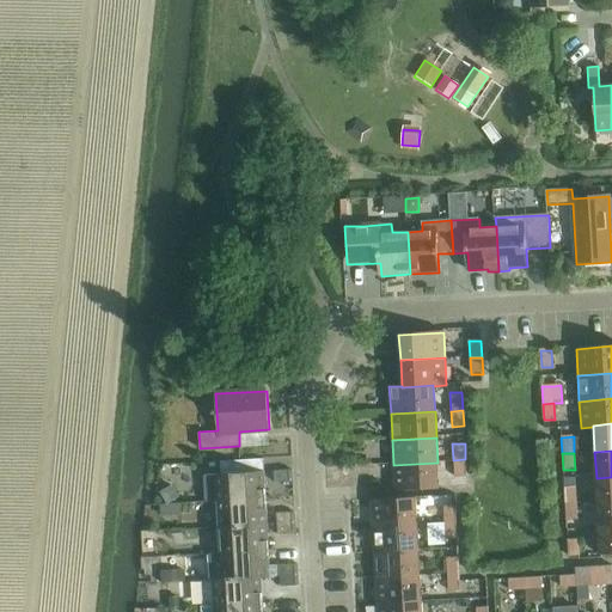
[(206,501),(219,501),(219,502),(267,500),(264,471),(264,472),(263,459),(221,461),(222,475),(204,476),(206,501)]
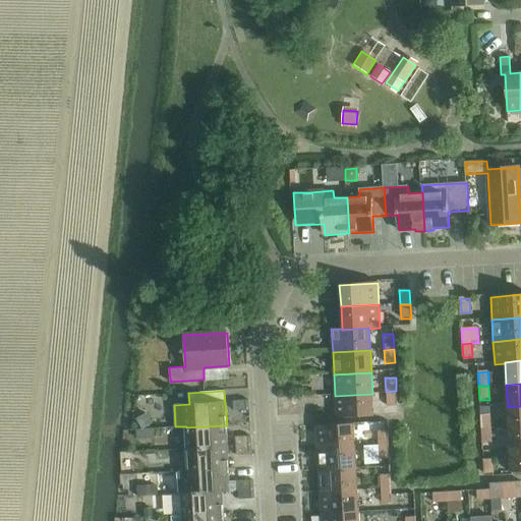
[(387,406),(397,405),(396,391),(386,392),(387,406)]
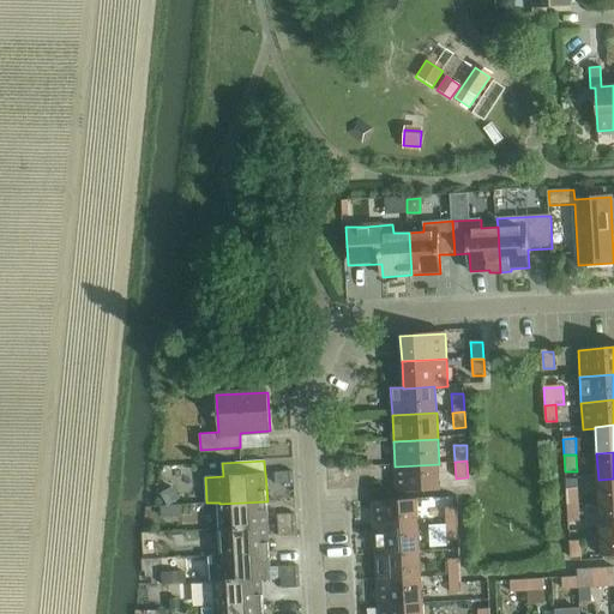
[(440,492),(439,464),(395,467),(396,494),(440,492)]
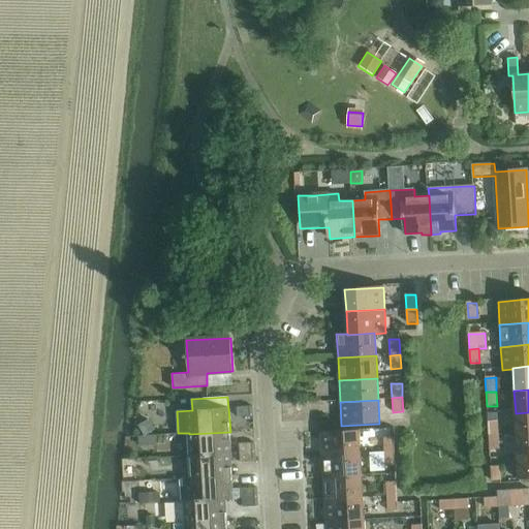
[(253,415),(252,406),(238,407),(238,416),(253,415)]
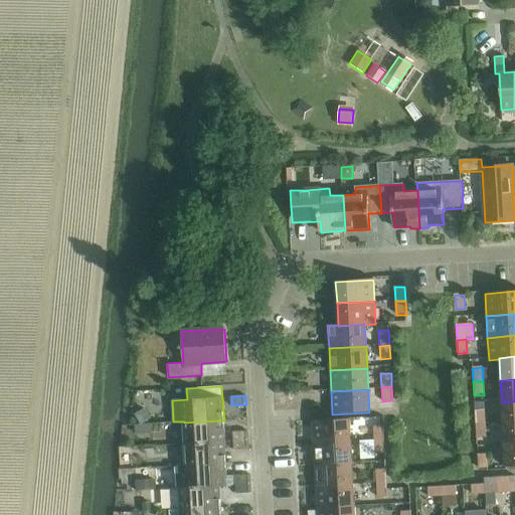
[(475,411),(485,410),(485,401),(475,402),(475,411)]
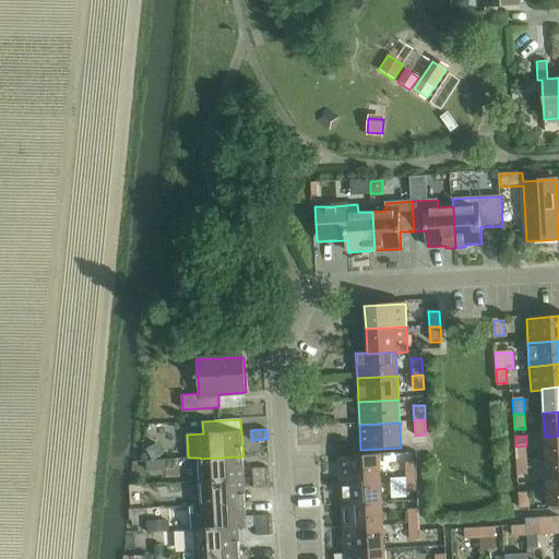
[(558,459),(558,436),(545,437),(546,460),(558,459)]
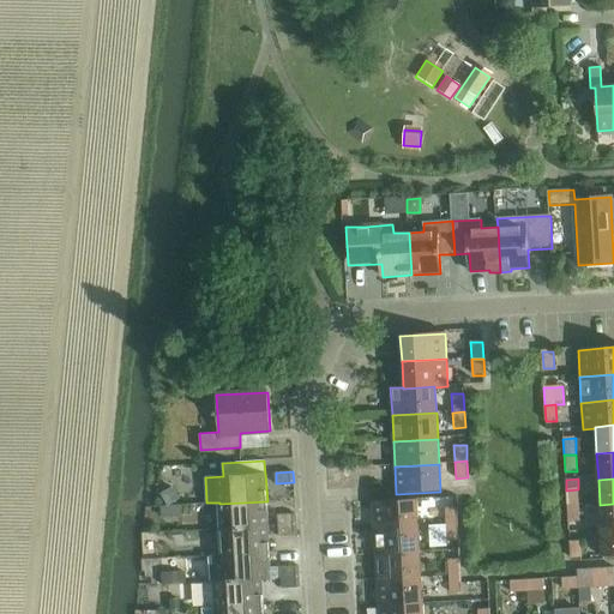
[(566,491),(567,507),(579,506),(578,489),(566,491)]
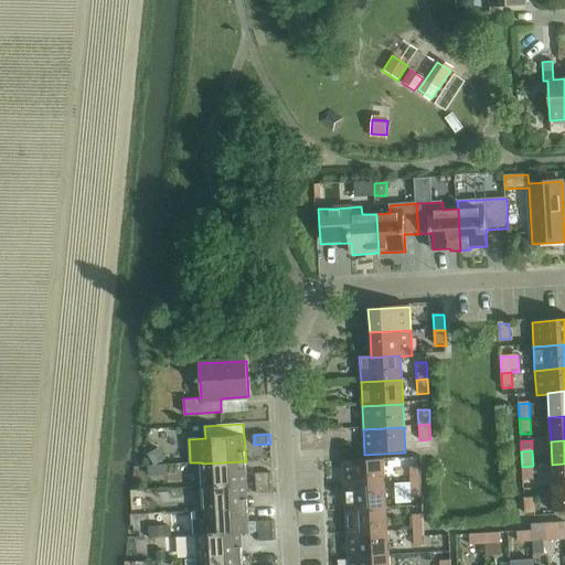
[(386,484),(385,460),(343,462),(344,487),(386,484)]
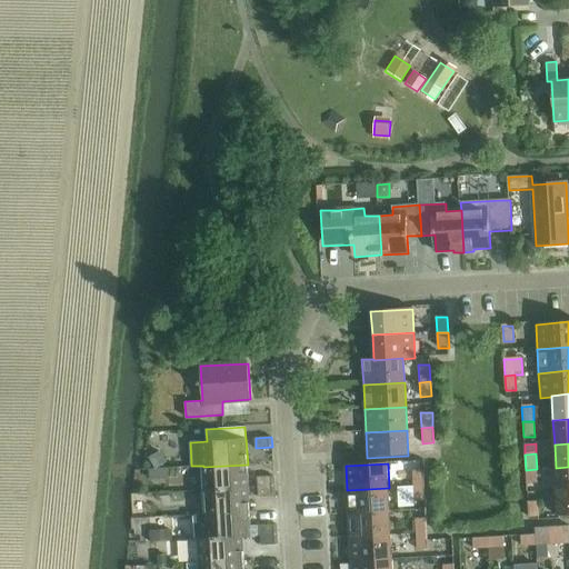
[(248,465),(203,467),(206,491),(249,489),(248,465)]
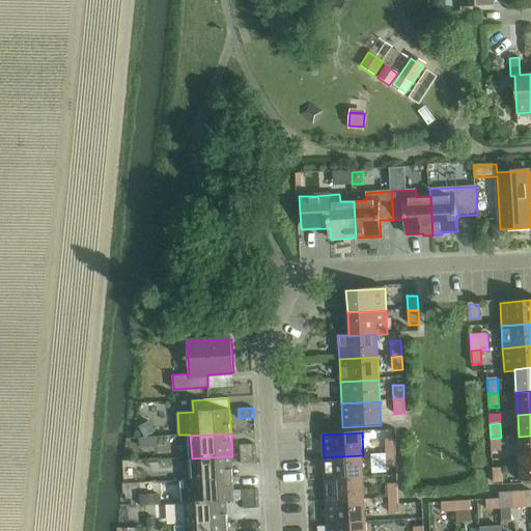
[(530,457),(530,436),(519,437),(520,458),(530,457)]
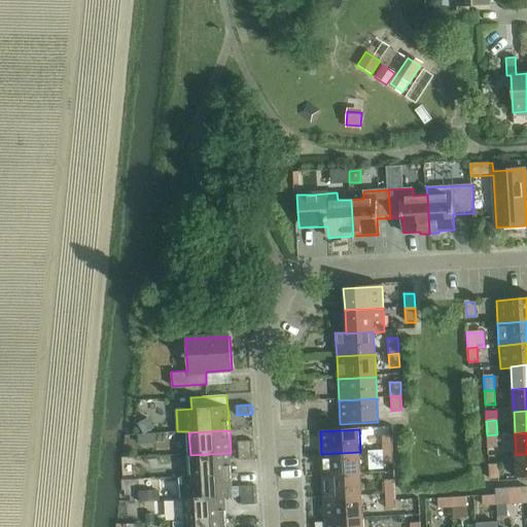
[(488,450),(498,449),(497,434),(487,435),(488,450)]
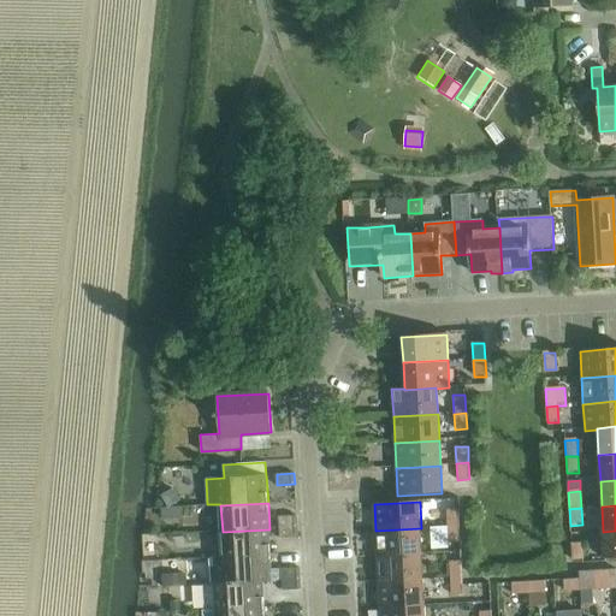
[(449,510),(450,527),(462,526),(461,510),(449,510)]
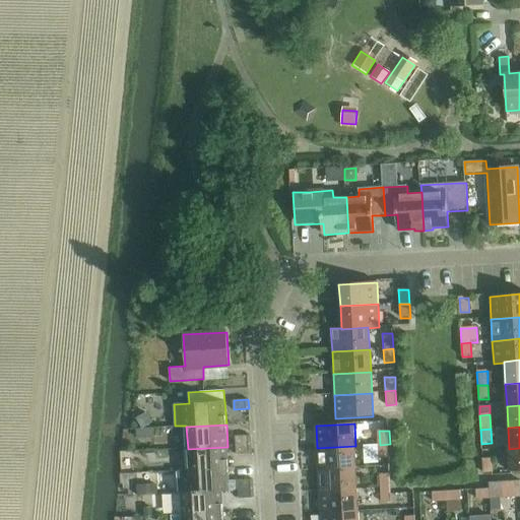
[(237,446),(251,445),(250,436),(236,437),(237,446)]
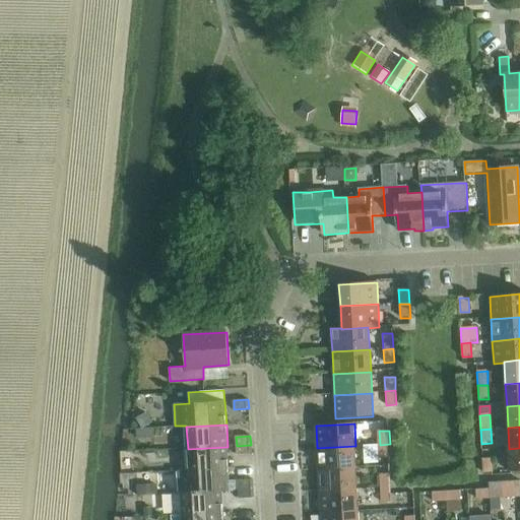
[(390,458),(390,444),(380,445),(380,459),(390,458)]
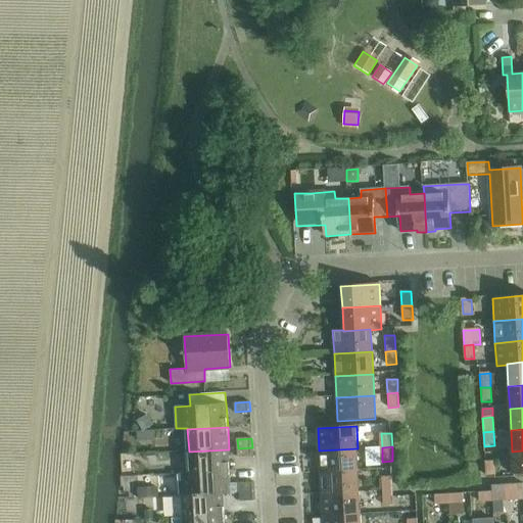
[(252,447),(238,448),(238,457),(253,456),(252,447)]
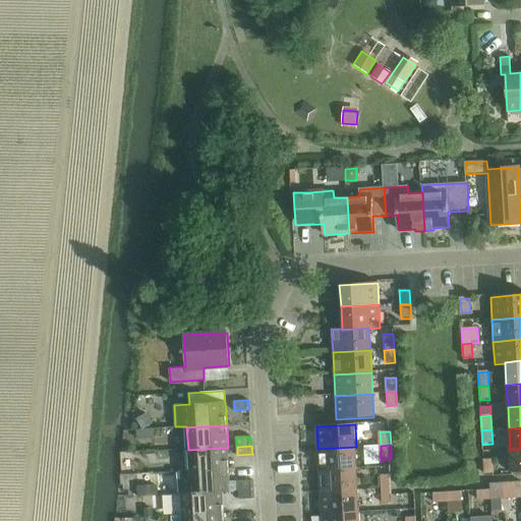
[(357,469),(356,447),(317,449),(320,471),(357,469)]
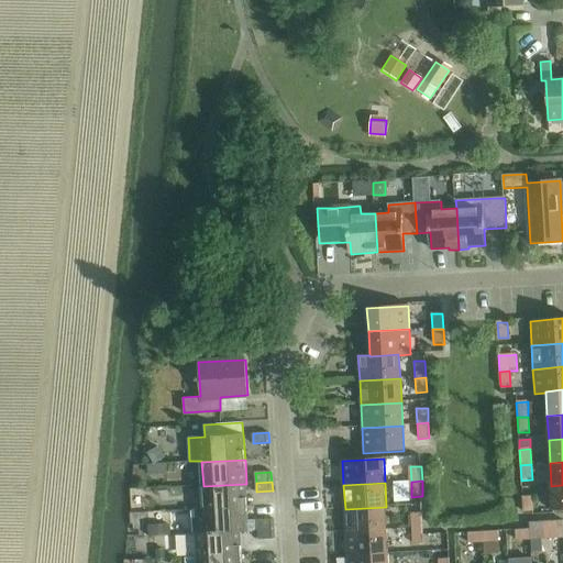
[(203,486),(205,508),(205,510),(247,508),(246,484),(203,486)]
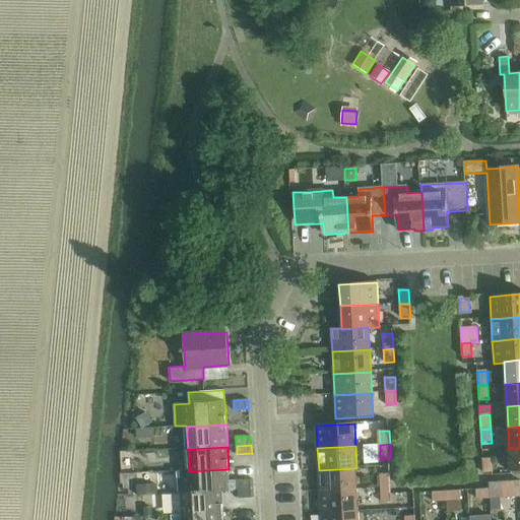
[(519,471),(519,448),(509,449),(511,472),(519,471)]
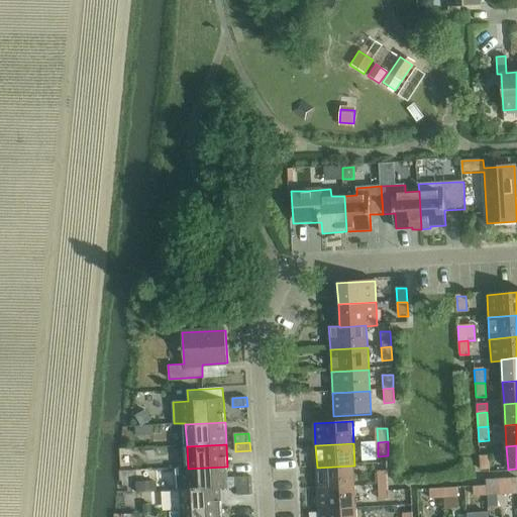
[(480,471),(491,471),(490,456),(479,457),(480,471)]
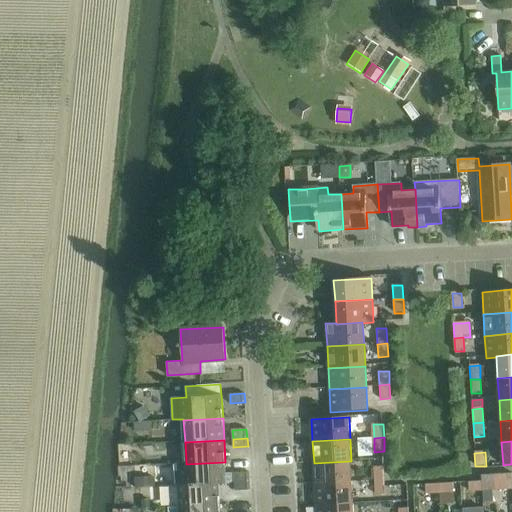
[(352,482),(351,461),(314,463),(315,484),(352,482)]
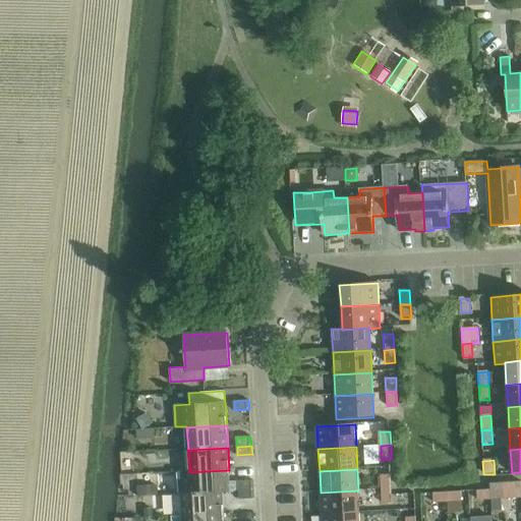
[(223,491),(239,490),(253,489),(253,480),(230,481),(229,470),(189,472),(189,470),(178,471),(179,494),(222,490),(223,491)]
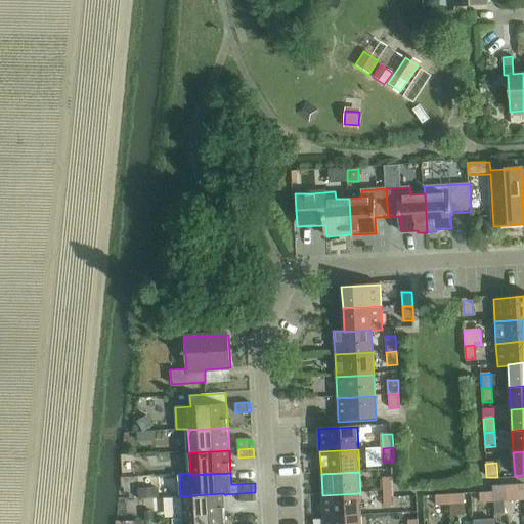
[(384,477),(385,492),(395,491),(394,477),(384,477)]
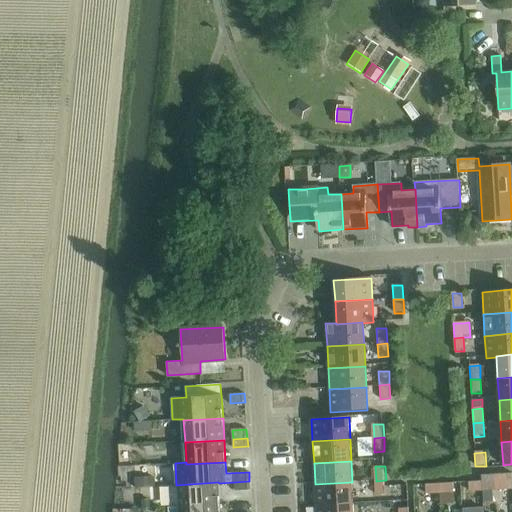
[(511,473),(482,476),(482,482),(483,490),(511,488),(511,473)]
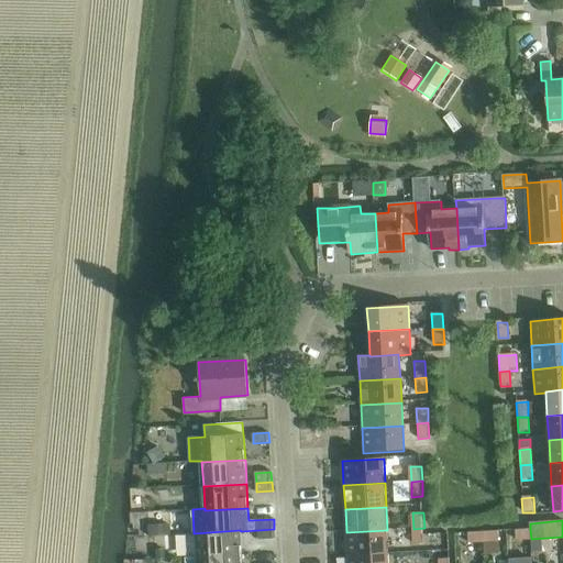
[(170,534),(169,525),(147,526),(148,536),(170,534)]
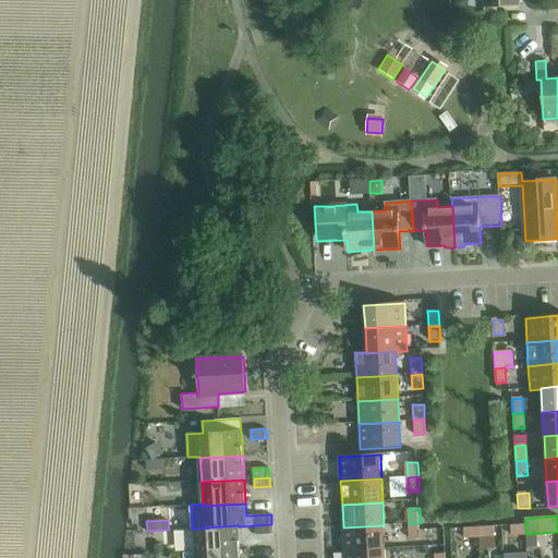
[(422,538),(421,523),(410,524),(411,540),(422,538)]
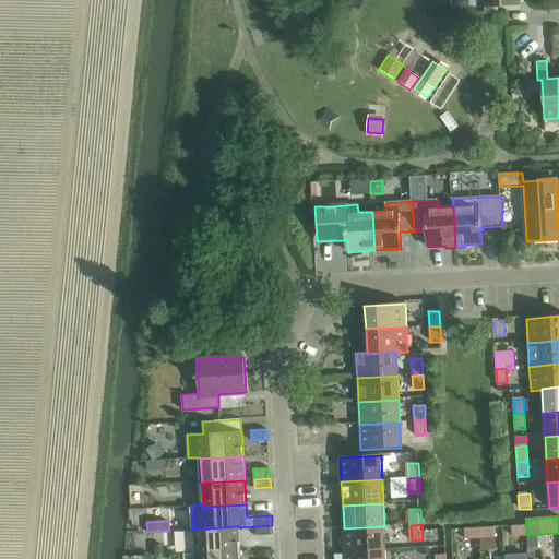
[(272,525),(257,526),(258,535),(273,535),(272,525)]
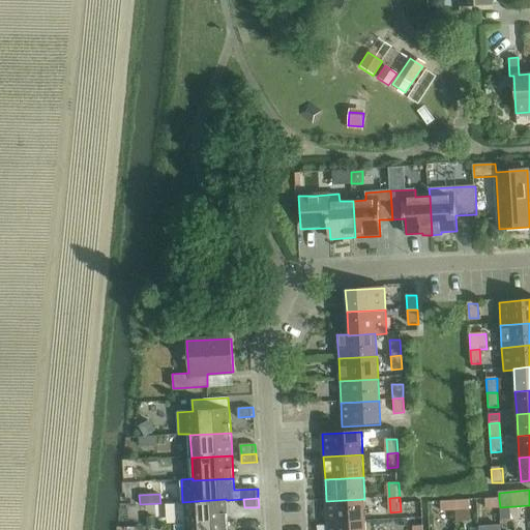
[(182,502),(175,502),(176,525),(186,525),(228,522),(227,500),(226,499),(182,502)]
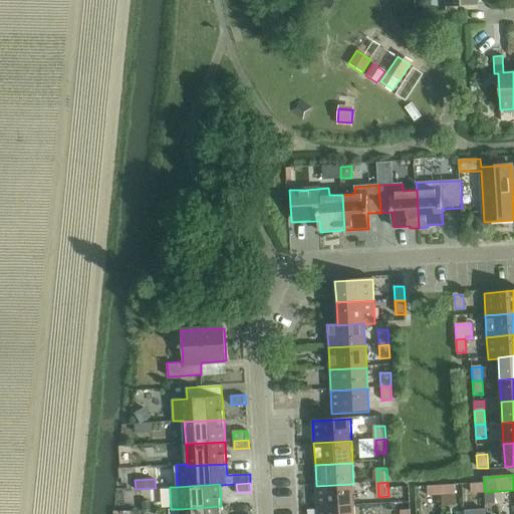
[(355,506),(353,484),(316,486),(317,508),(355,506)]
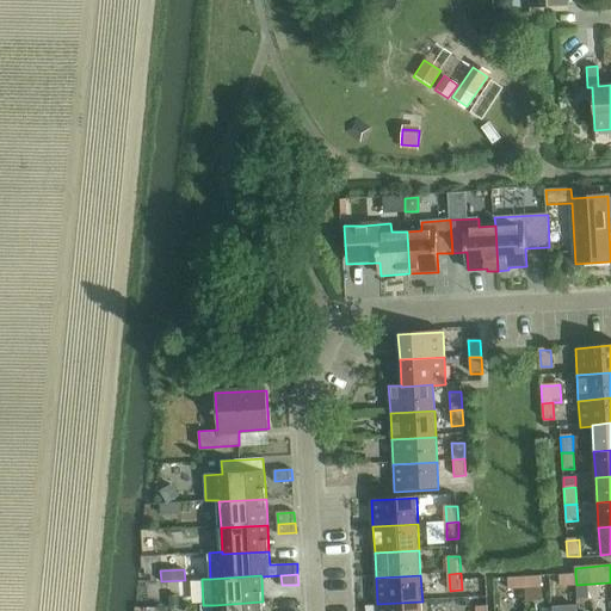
[(575,575),(559,576),(560,586),(576,585),(575,575)]
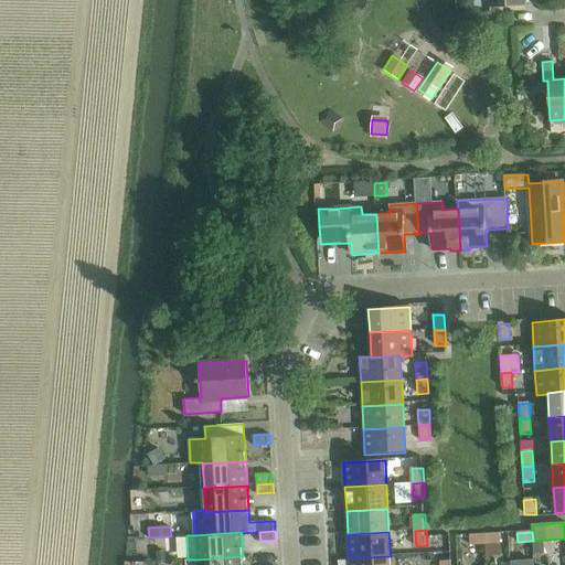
[(486,545),(500,544),(500,534),(486,535),(486,545)]
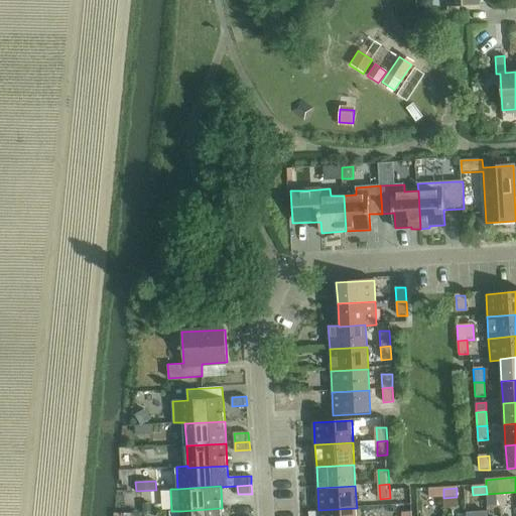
[(429,499),(443,498),(443,489),(428,490),(429,499)]
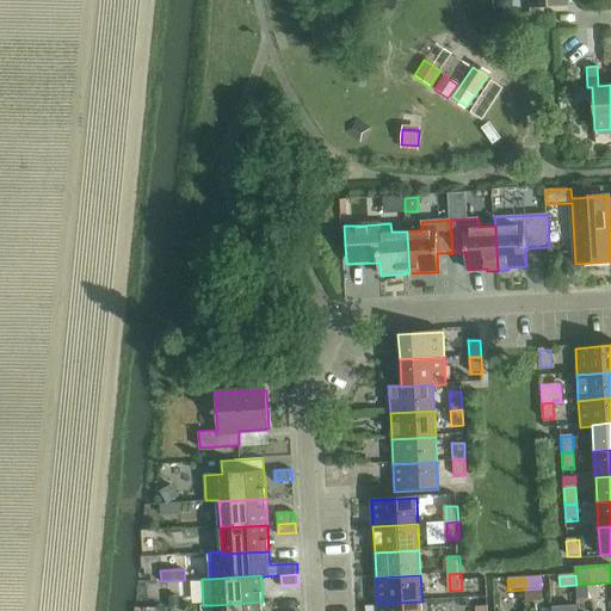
[(178,597),(167,598),(167,610),(178,609),(178,597)]
